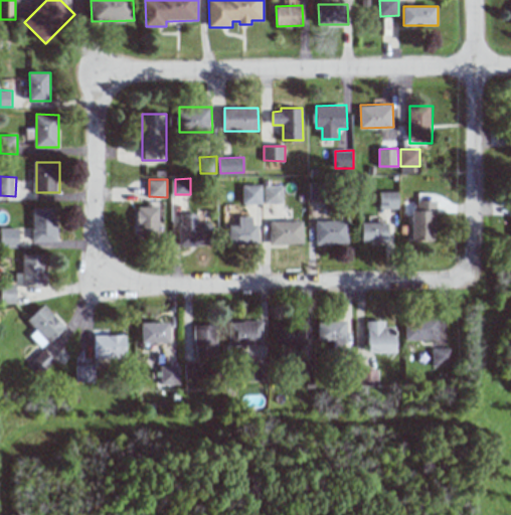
[(263,185),(244,185),(244,204),(264,203),(263,185)]
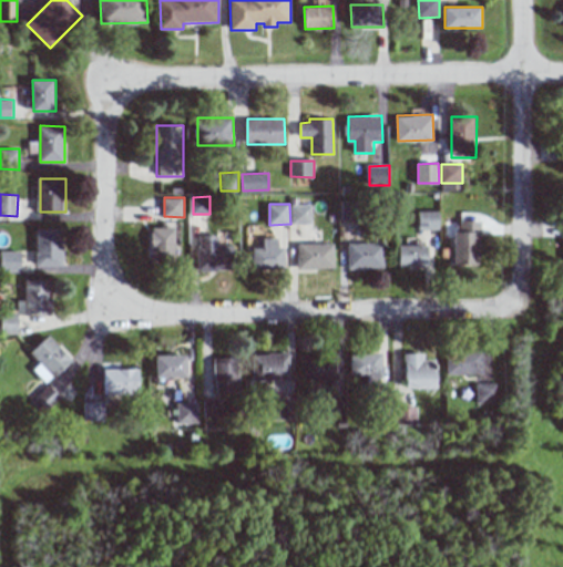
[(293,205),(293,224),(313,224),(313,205),(293,205)]
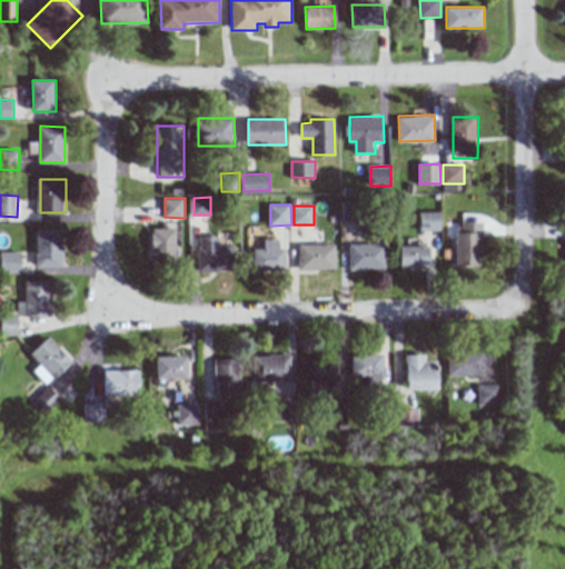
[(442,212),(420,212),(422,230),(442,230),(442,212)]
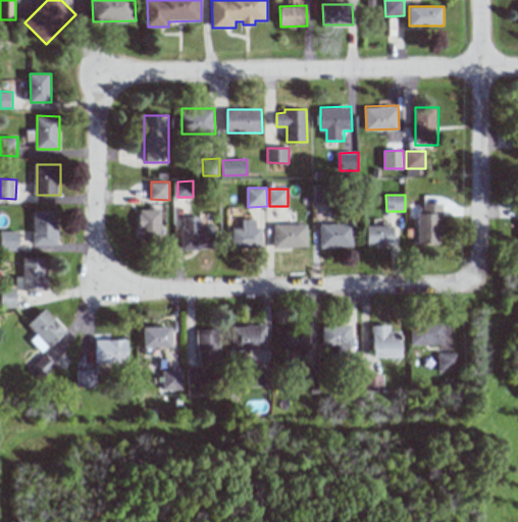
[(418,214),(425,214),(425,203),(444,203),(444,214),(441,214),(441,244),(418,244),(418,214)]
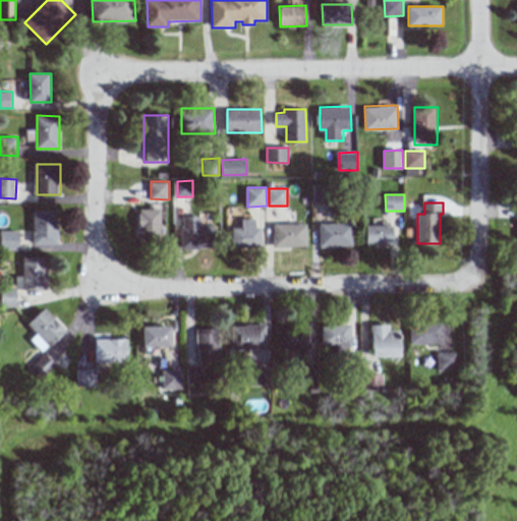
[(162,210),(140,209),(139,236),(162,237),(162,210)]
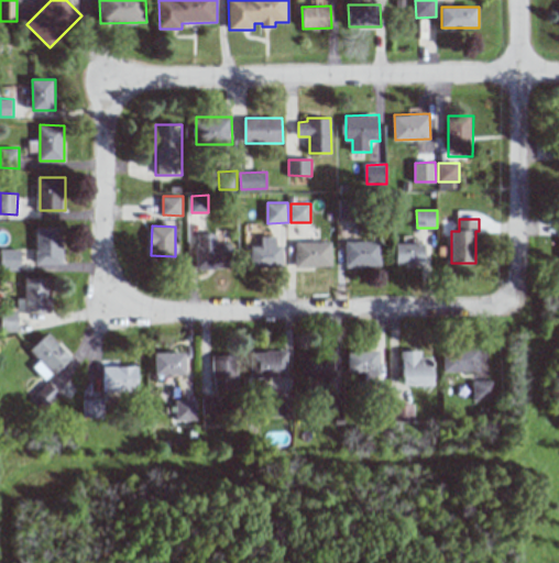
[(37,228),(37,264),(64,264),(65,228),(37,228)]
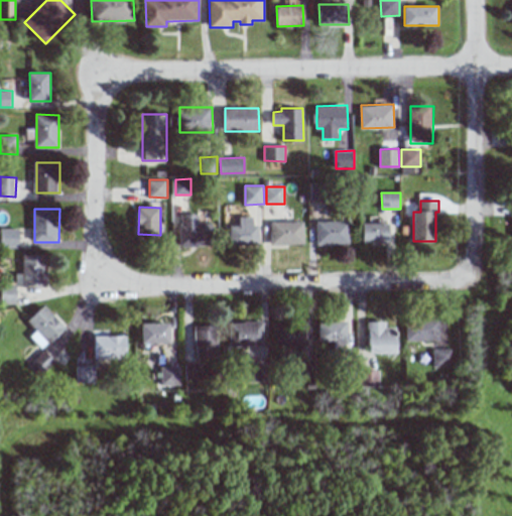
[(180,215),(180,247),(214,247),(214,224),(200,224),(200,215),(180,215)]
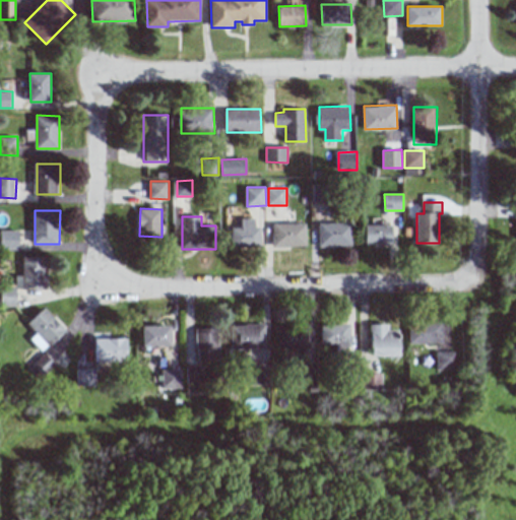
[(243,218),(243,228),(233,228),(233,246),(261,246),(261,226),(256,226),(256,218),(243,218)]
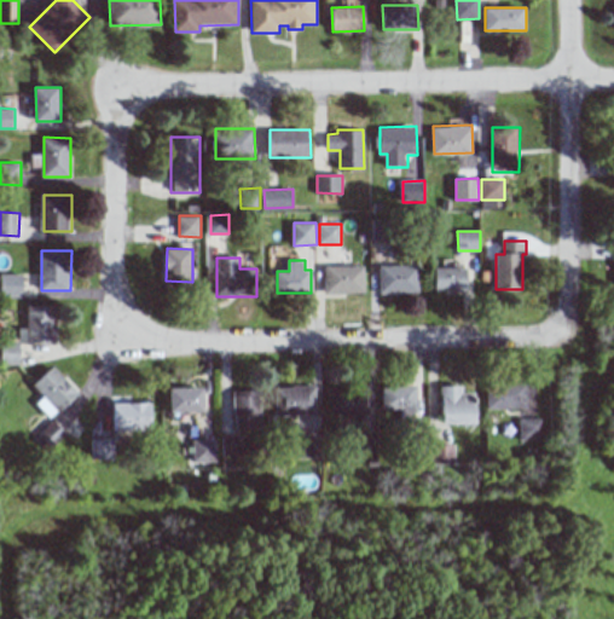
[(328,266),(328,293),(366,293),(366,265),(328,266)]
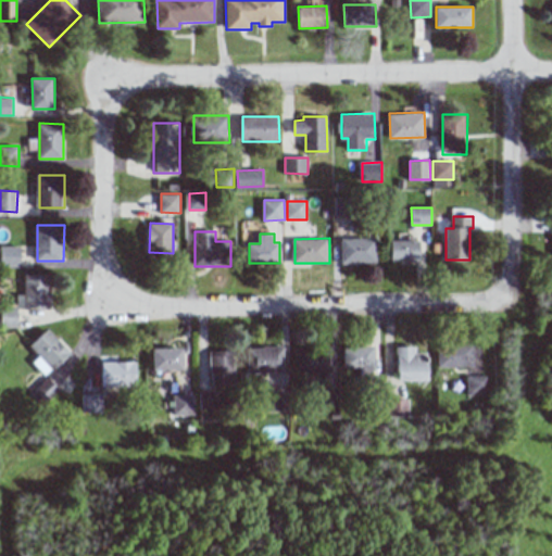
[(342,239),(342,264),(378,263),(377,238),(342,239)]
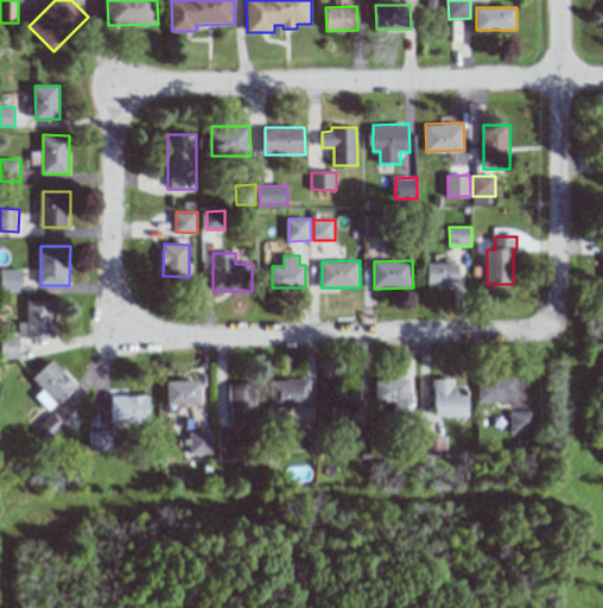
[(427,263),(427,286),(458,286),(458,264),(427,263)]
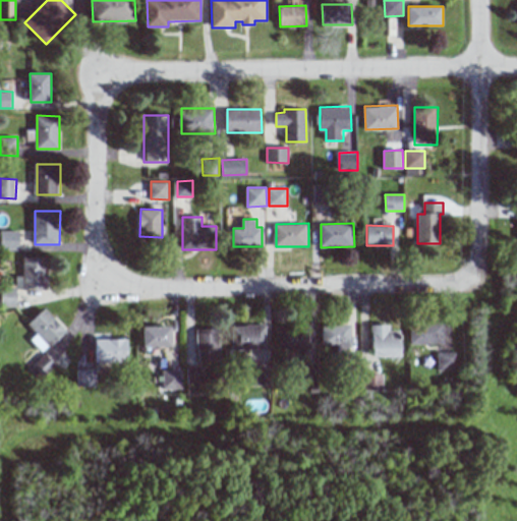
[(2,231),(2,250),(20,250),(20,231),(2,231)]
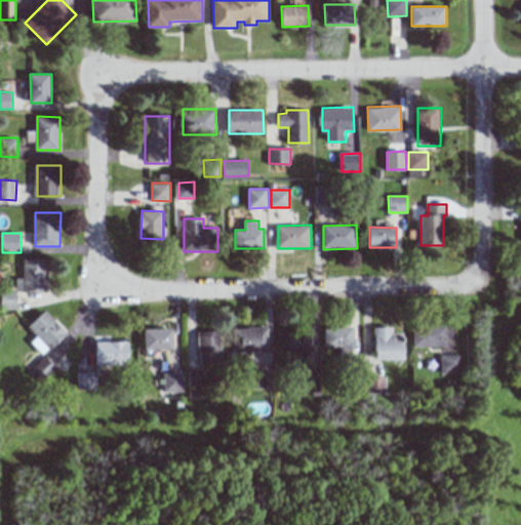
[(49,259),(25,259),(25,291),(49,291),(49,259)]
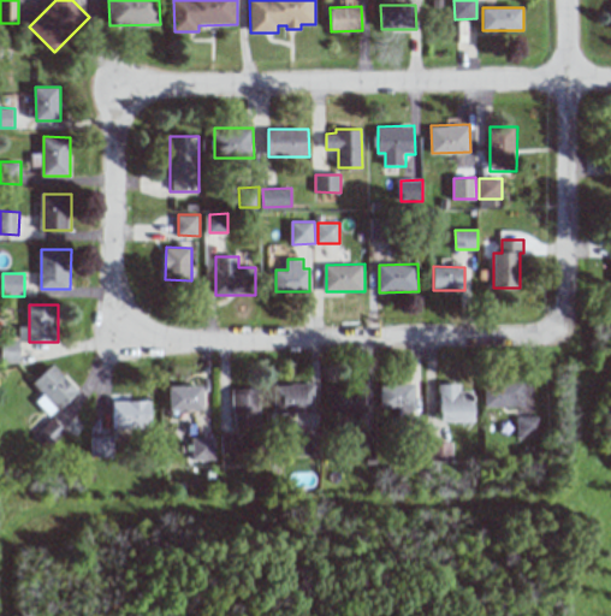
[(22,341),(4,339),(3,362),(21,363),(22,341)]
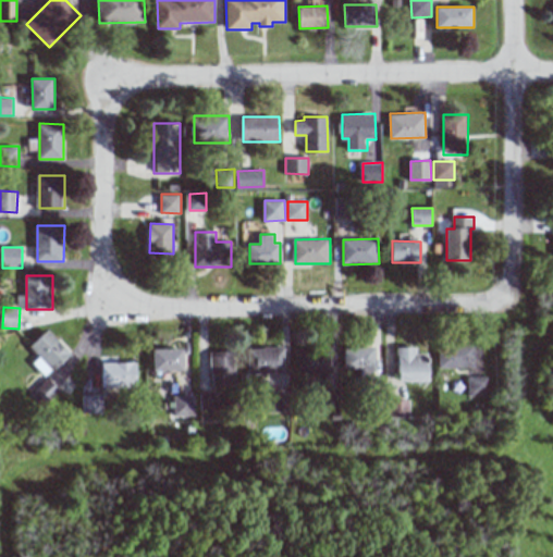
[(73,354),(50,330),(32,347),(54,371),(73,354)]
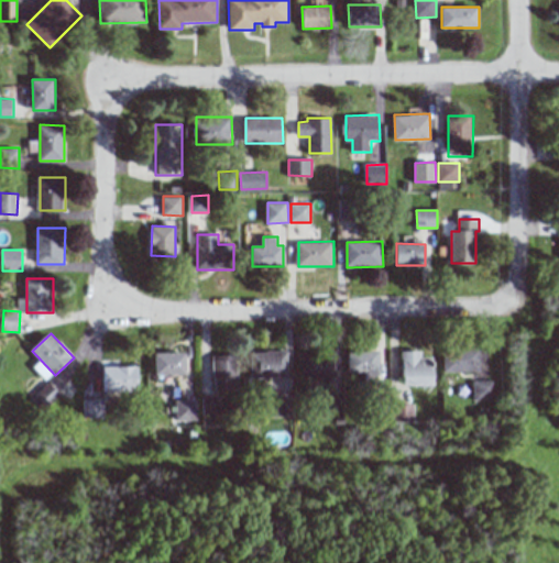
[(445,372),(480,371),(480,349),(444,349),(445,372)]
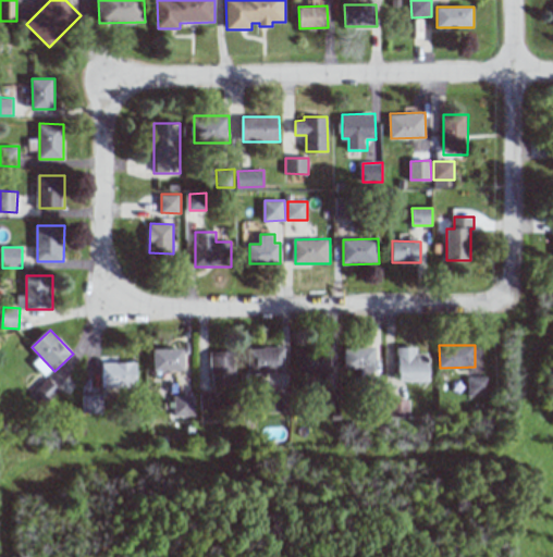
[(345,346),(376,346),(376,368),(373,368),(373,378),(364,378),(364,367),(345,368),(345,346)]
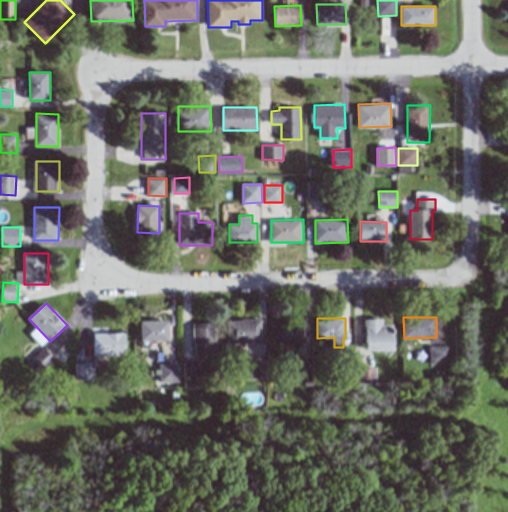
[(273,320),(306,319),(306,343),(274,343),(273,320)]
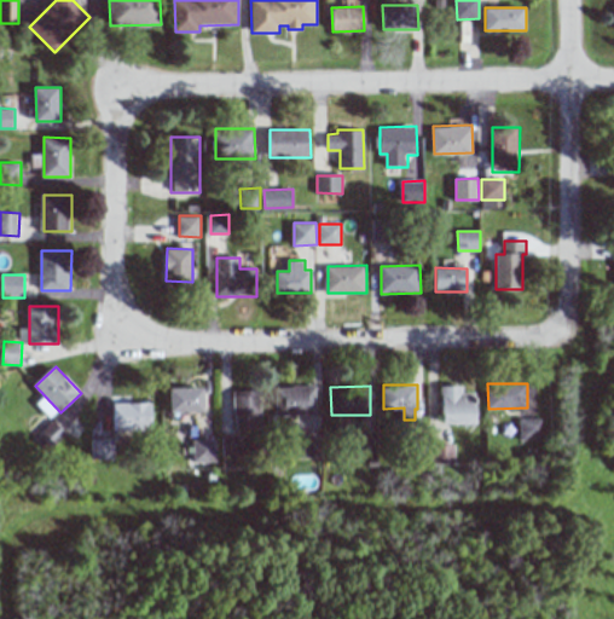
[(442,386),(444,423),(478,422),(478,392),(463,392),(463,386),(442,386)]
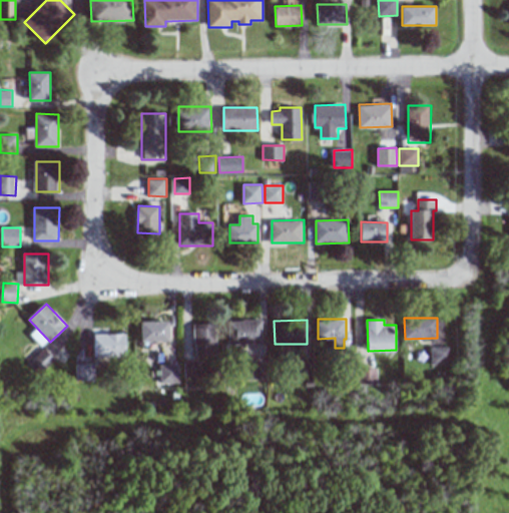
[(230,321),(263,321),(264,344),(230,345),(230,321)]
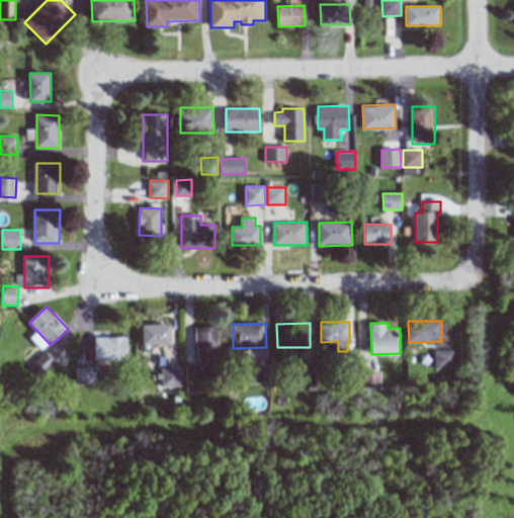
[(144,325),(144,345),(172,344),(172,325),(144,325)]
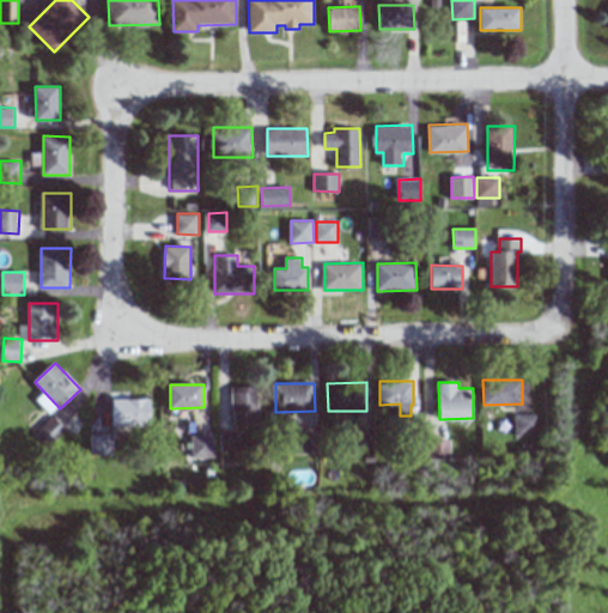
[(232,387),(235,426),(262,424),(260,386),(232,387)]
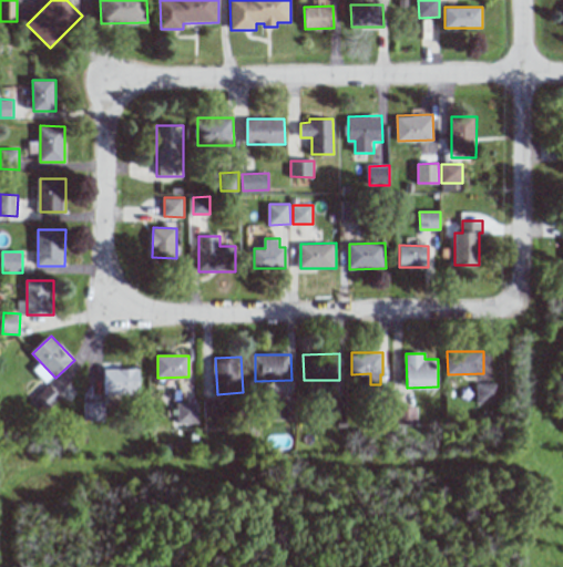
[(105,369),(105,395),(141,395),(141,369),(105,369)]
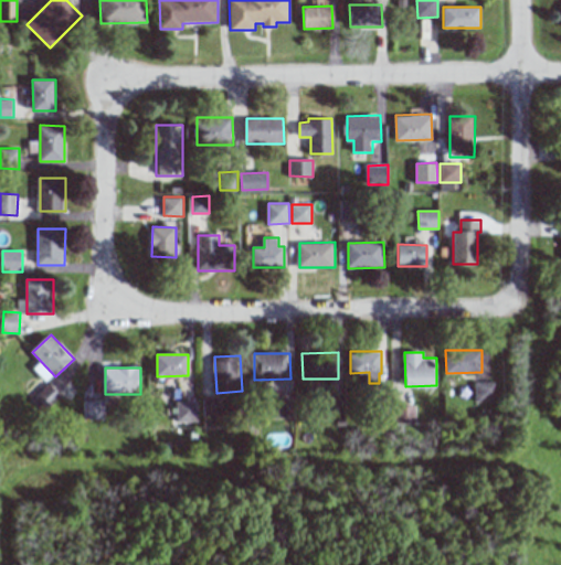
[(476,382),(476,402),(497,401),(496,382),(476,382)]
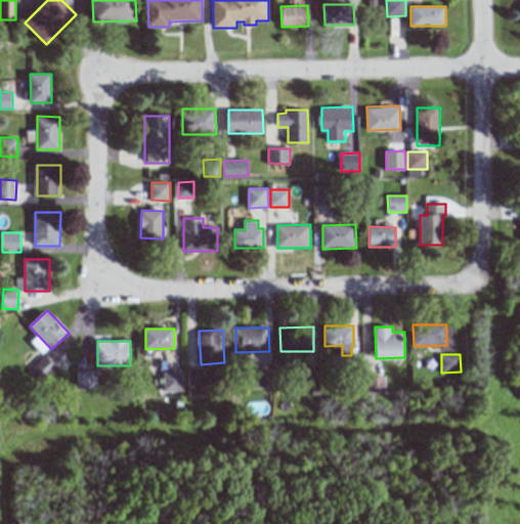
[(57,367),(47,356),(31,370),(42,383),(57,367)]
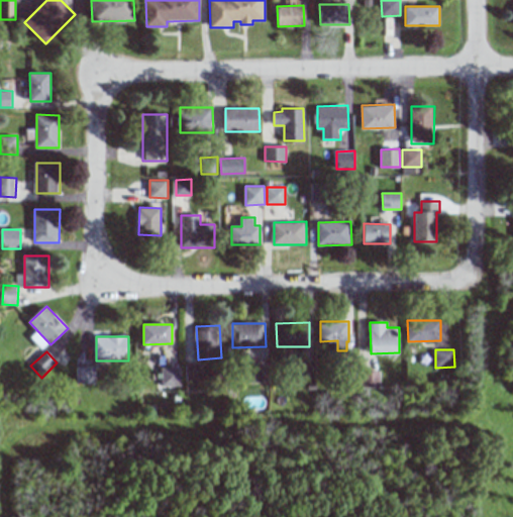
[(297,382),(317,383),(317,359),(298,358),(297,382)]
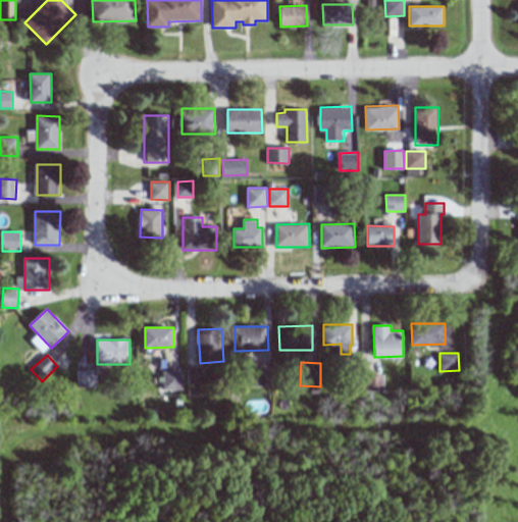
[(189,368),(190,384),(206,384),(206,368),(189,368)]
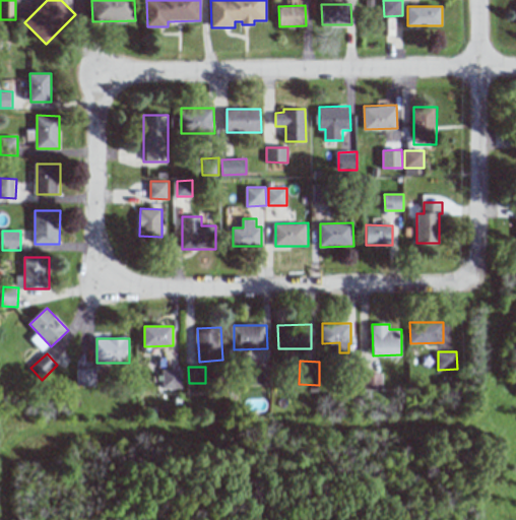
[(78,368),(78,385),(99,385),(99,368),(78,368)]
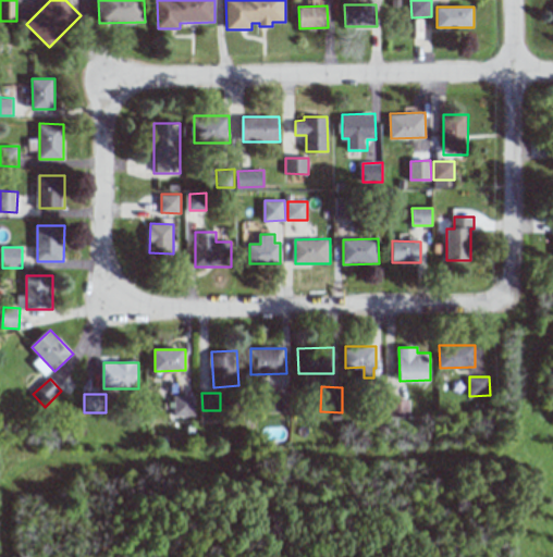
[(175,395),(176,416),(196,416),(196,395),(175,395)]
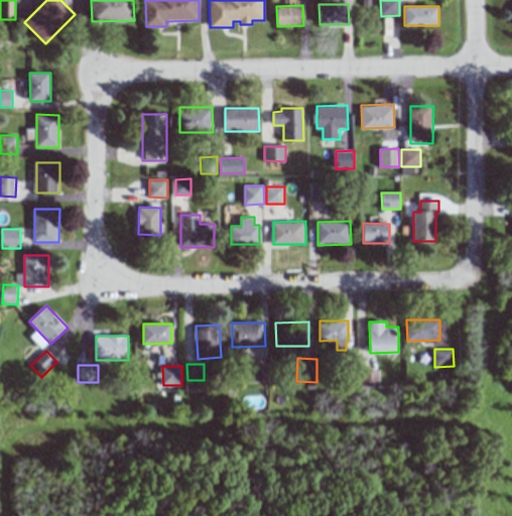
[(361,370),(361,387),(380,386),(380,370),(361,370)]
